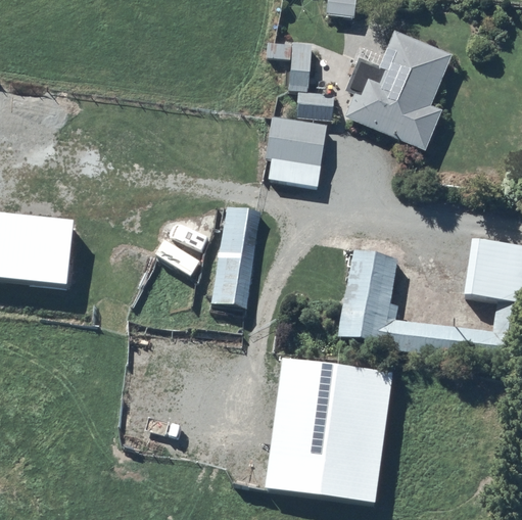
[(329,0),(329,14),(353,13),(352,0),(329,0)]
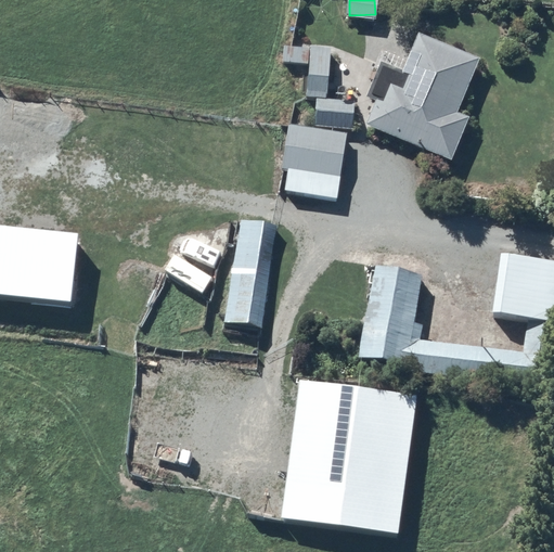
[(478,62),(421,38),(403,80),(388,75),(368,124),(451,158),(468,118),(456,114),(478,62)]
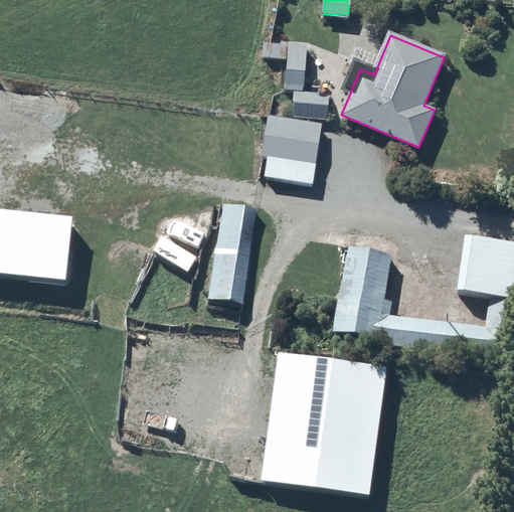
[(326,103),(297,99),(294,116),(323,120),(326,103)]
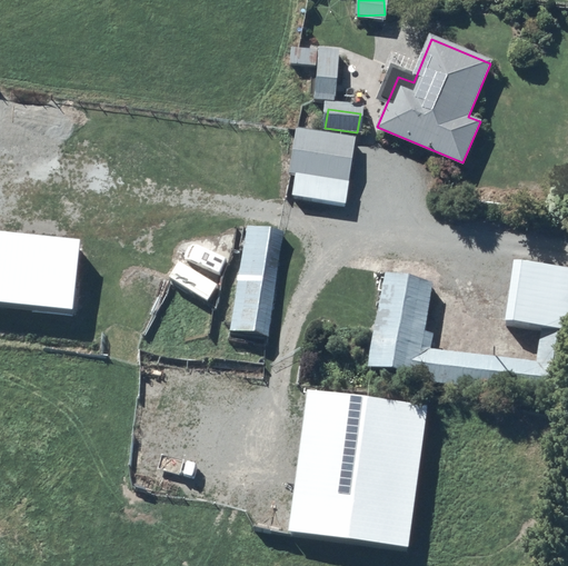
[(355,133),(300,127),(292,192),(347,199),(355,133)]
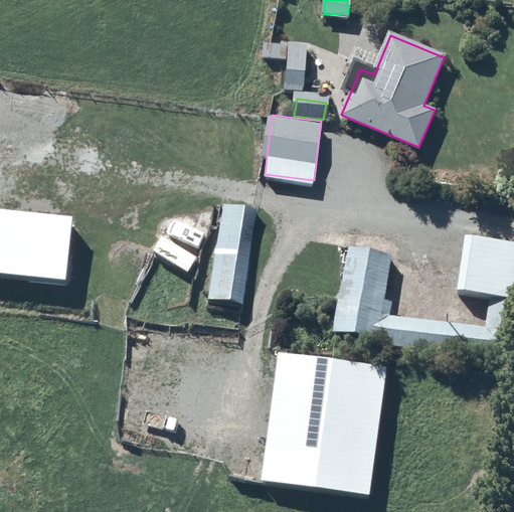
[(210,297),(243,302),(255,209),(222,204),(210,297)]
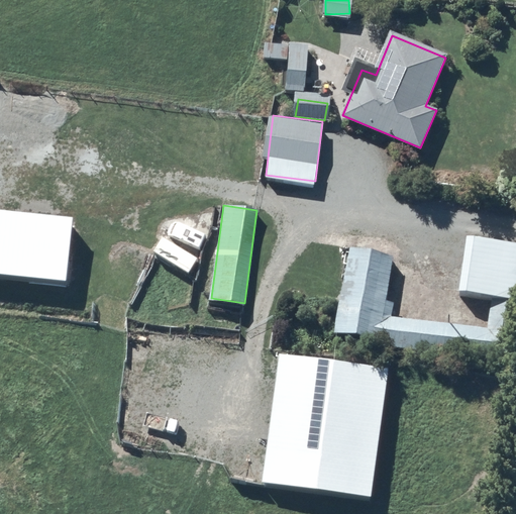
[(470,240),(463,288),(510,295),(515,254),(515,246),(470,240)]
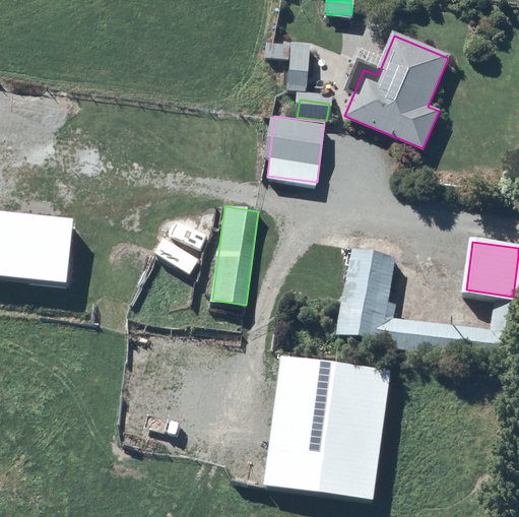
[(518,305),(493,301),(488,331),(387,316),(396,258),(348,251),(336,331),(513,359),(518,321),(518,305)]
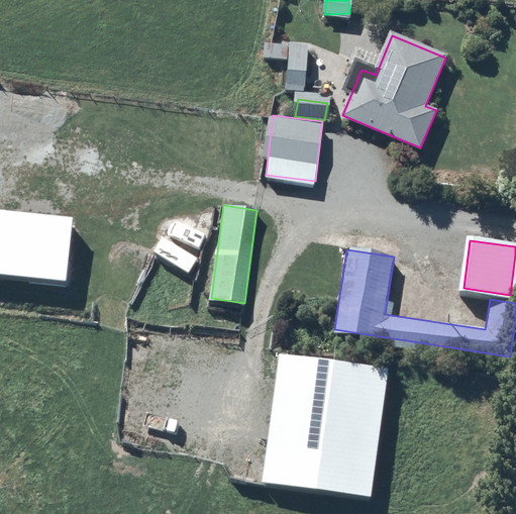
[(283,353),(265,482),(369,496),(387,369),(283,353)]
